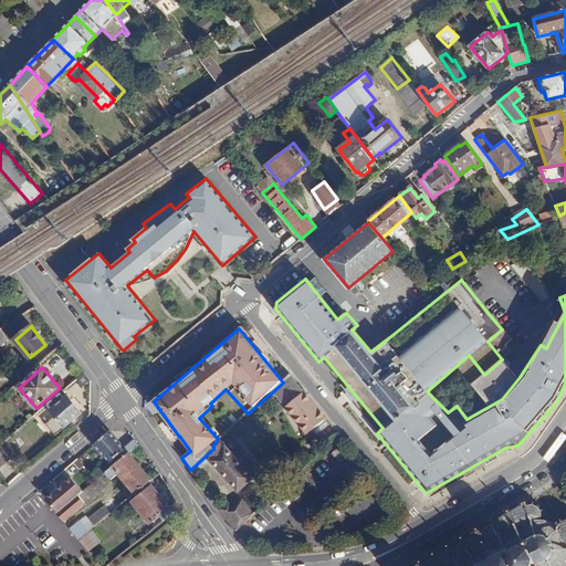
[(85,371),(42,408),(48,413),(52,410),(65,427),(69,425),(72,429),(86,419),(66,396),(70,392),(76,394),(91,378),(85,371)]
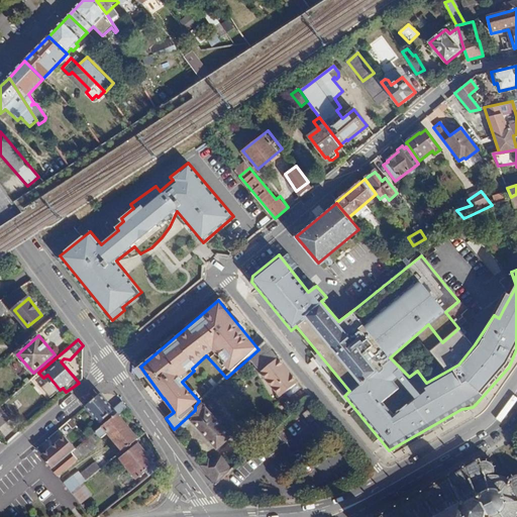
[(261,371),(277,356),(266,342),(259,349),(249,357),(261,371)]
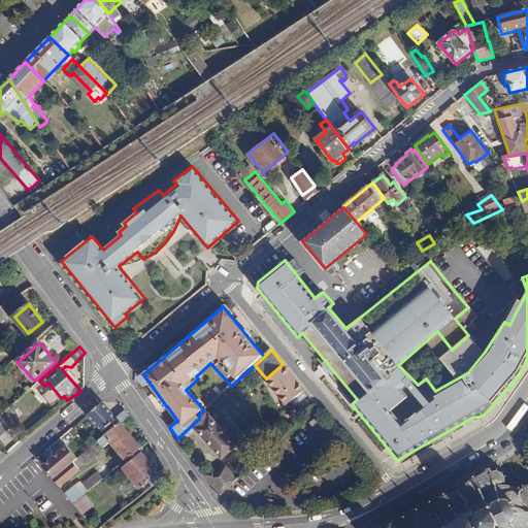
[(266,378),(265,380),(293,411),(310,396),(283,364),(266,378)]
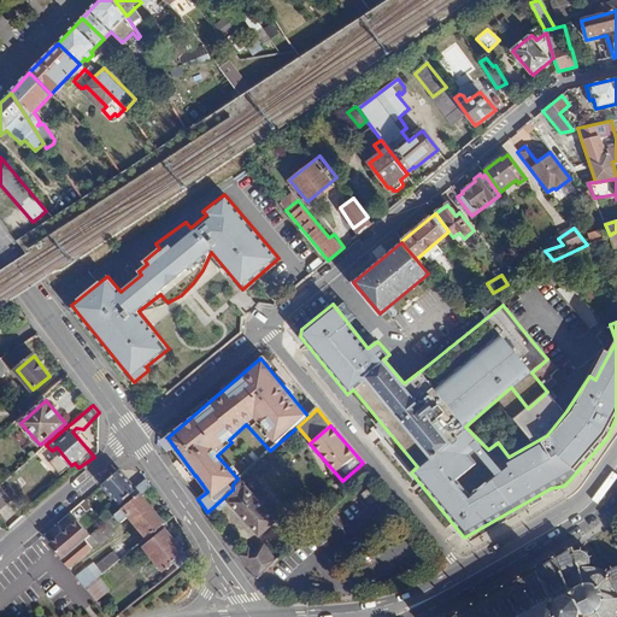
[(119,471),(103,487),(119,506),(121,505),(123,509),(151,486),(147,481),(136,491),(119,471)]
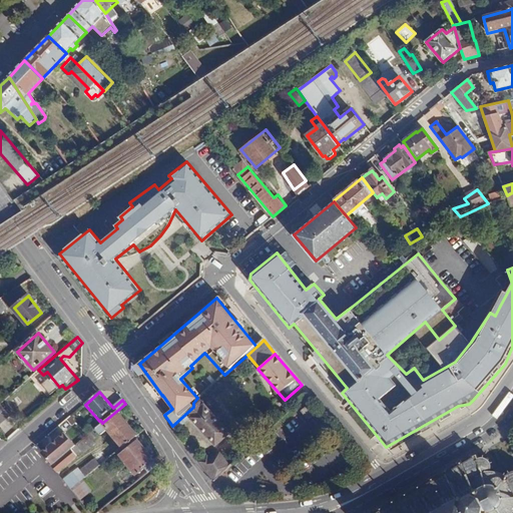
[(229,433),(197,398),(193,403),(193,407),(172,426),(175,430),(183,425),(190,418),(215,446),(229,433)]
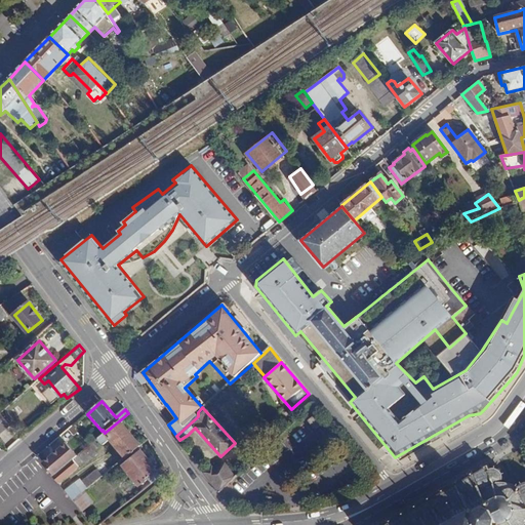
[(0,412),(0,433),(10,425),(0,412)]
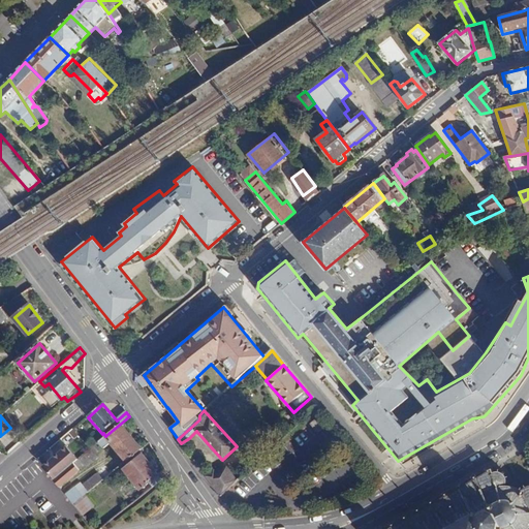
[(131,418),(129,416),(105,436),(97,443),(102,450),(111,443),(126,461),(138,452),(141,448),(122,426),(131,418)]
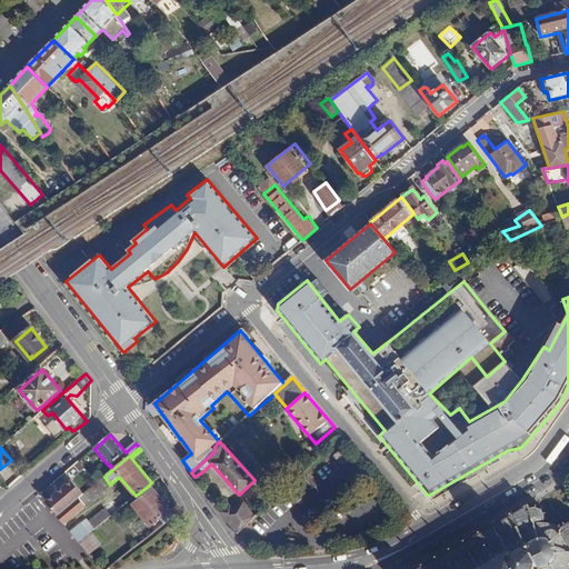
[(342,448),(333,456),(338,460),(341,465),(350,458),(346,452),(342,448)]
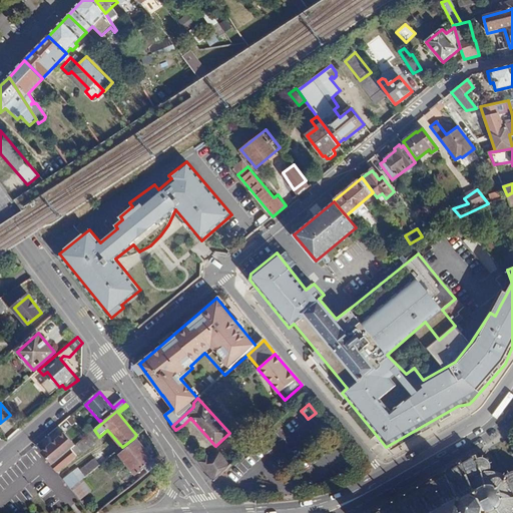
[(64,433),(41,452),(52,466),(71,450),(75,446),(64,433)]
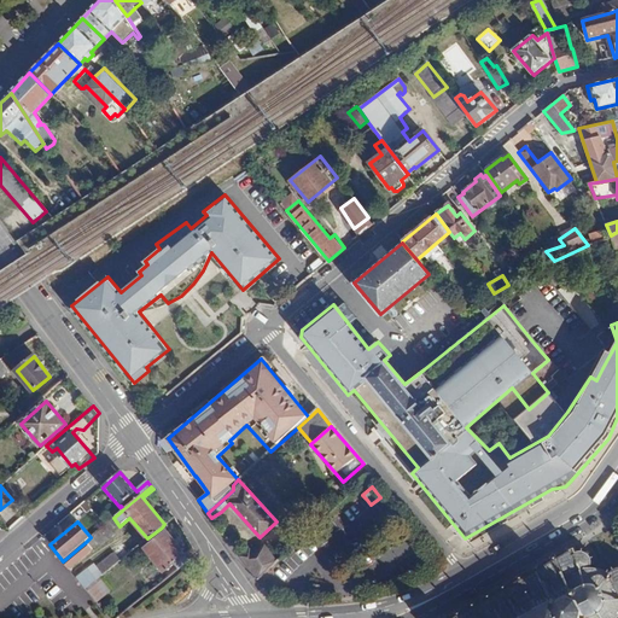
[(165,531),(162,528),(147,538),(151,544),(145,548),(164,572),(174,564),(179,569),(190,560),(184,554),(185,553),(167,531),(165,531)]
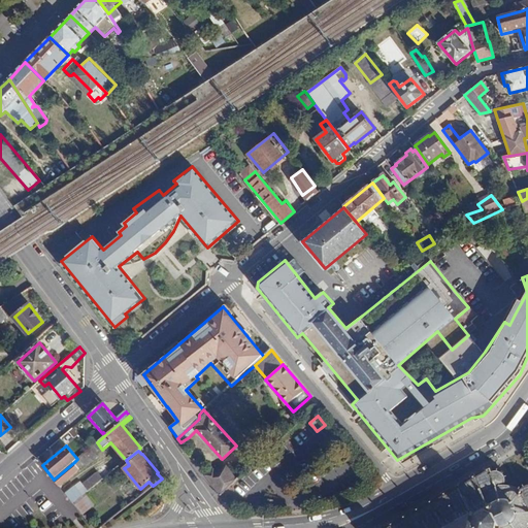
[(79,469),(73,463),(54,480),(60,486),(79,469)]
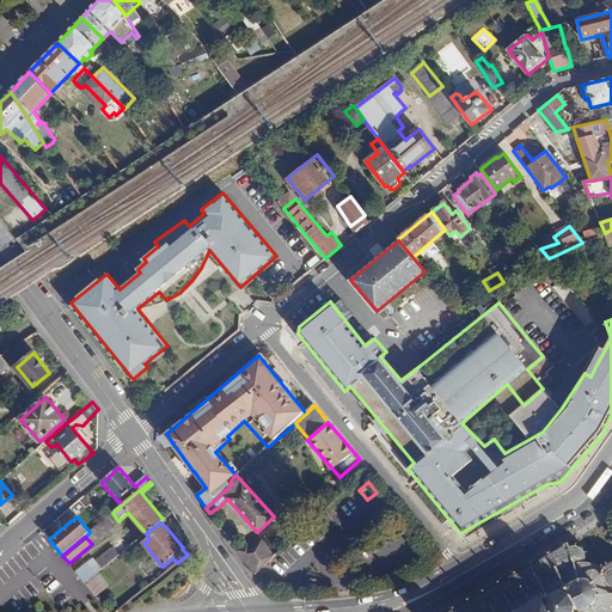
[(246,545),(238,551),(255,573),(273,556),(262,542),(250,550),(246,545)]
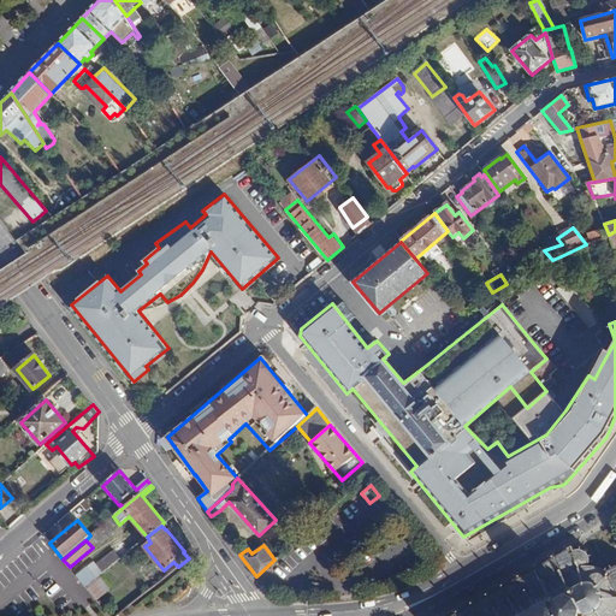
[(614,615),(615,614),(615,562),(615,563),(615,566),(606,572),(605,569),(604,570),(596,567),(587,564),(588,563),(591,564),(592,561),(588,560),(588,555),(586,554),(588,551),(585,549),(582,551),(573,550),(572,545),(567,546),(568,549),(555,556),(554,555),(550,556),(551,558),(538,567),(537,564),(533,566),(534,568),(521,576),(520,574),(516,575),(517,578),(505,585),(504,582),(501,585),(502,587),(490,594),(487,592),(485,593),(486,596),(474,603),(473,600),(469,603),(471,605),(458,611),(457,609),(454,611),(455,612),(450,615),(614,615)]
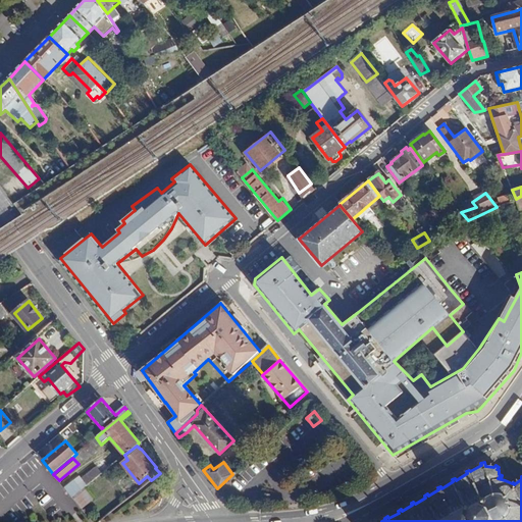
[(82,476),(87,483),(102,474),(97,466),(82,476)]
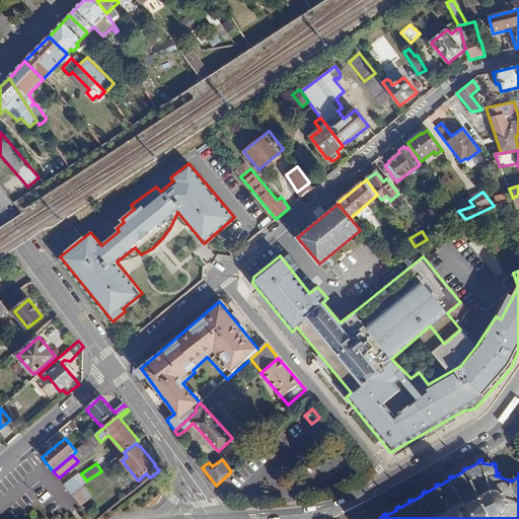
[(87,483),(80,474),(65,486),(72,494),(83,485),(87,483)]
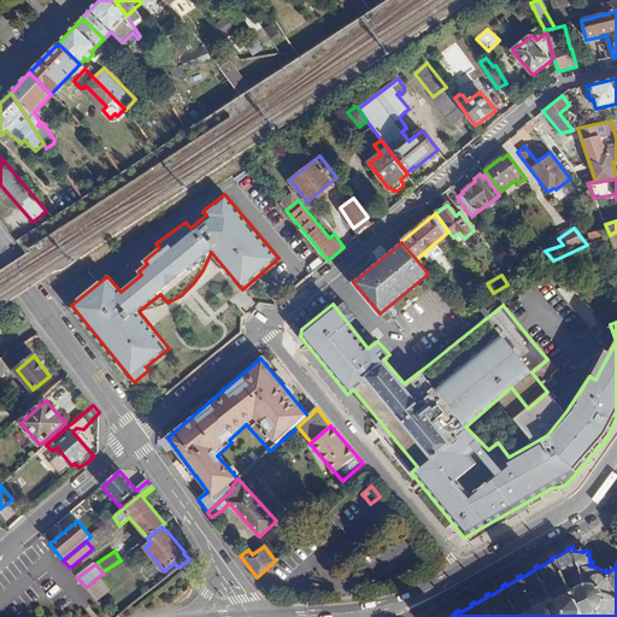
[(112,591),(99,576),(86,587),(98,603),(112,591)]
